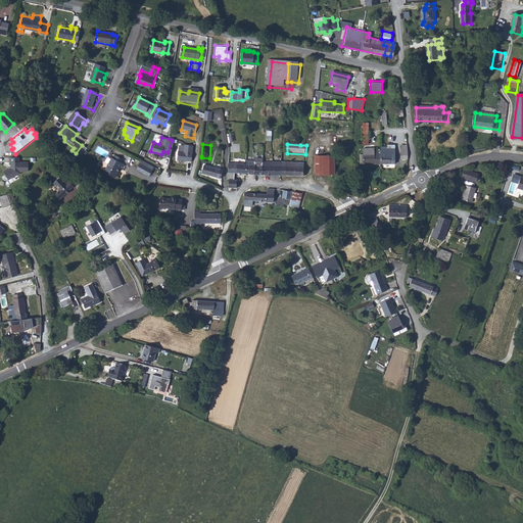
[(177,161),(191,162),(193,146),(184,146),(184,153),(178,152),(177,161)]
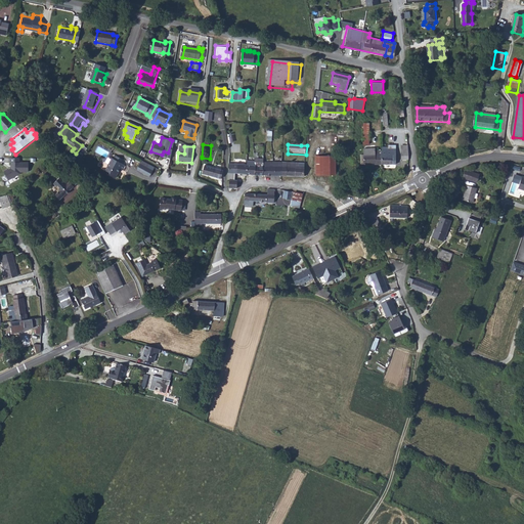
[(381,162),(381,165),(396,165),(396,149),(391,149),(391,150),(388,150),(388,148),(381,148),(381,151),(381,162)]
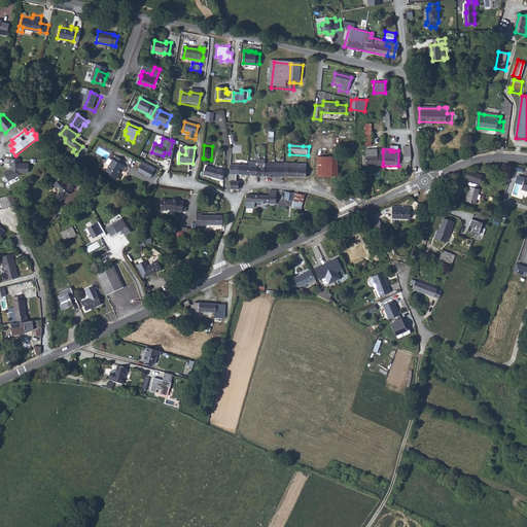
[(363,166),(383,166),(383,163),(383,152),(378,152),(378,150),(366,150),(366,155),(363,155),(363,166)]
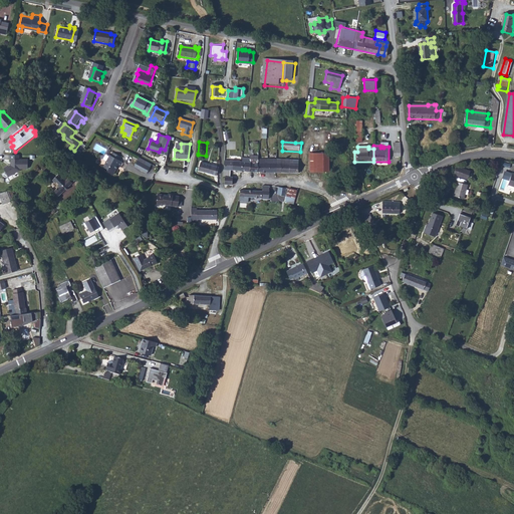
[(10,165),(3,168),(7,177),(21,170),(20,169),(28,169),(28,158),(19,158),(19,154),(9,155),(10,165)]
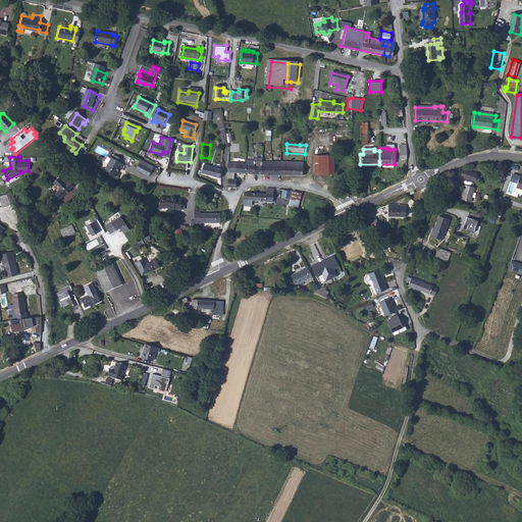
[(316,157),(315,175),(324,176),(324,157),(316,157)]
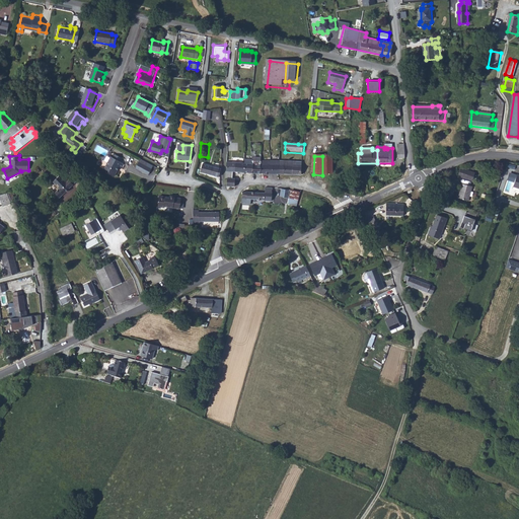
[(322,156),(322,175),(329,175),(330,156),(322,156)]
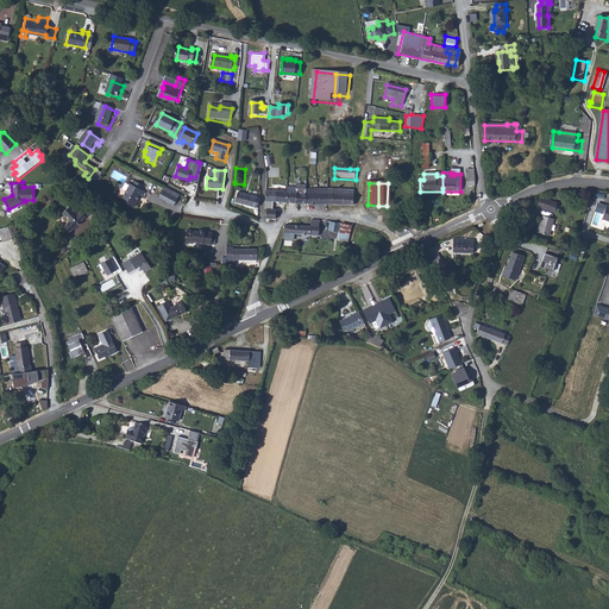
[(142,192),(135,187),(132,186),(124,199),(127,201),(129,205),(136,208),(139,201),(139,200),(140,198),(143,199),(146,194),(142,192)]
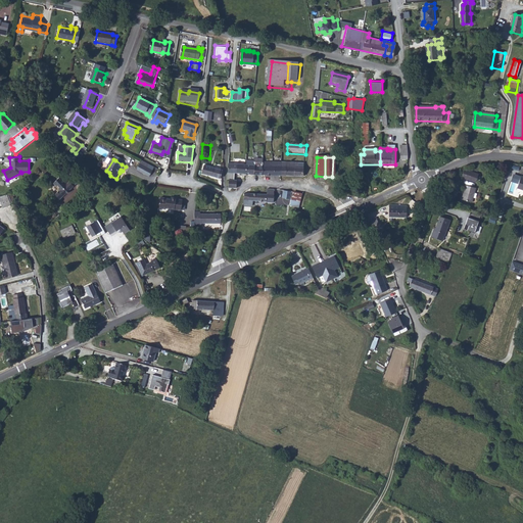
[(263,176),(264,163),(264,161),(255,161),(255,162),(255,167),(256,167),(255,175),(263,176)]
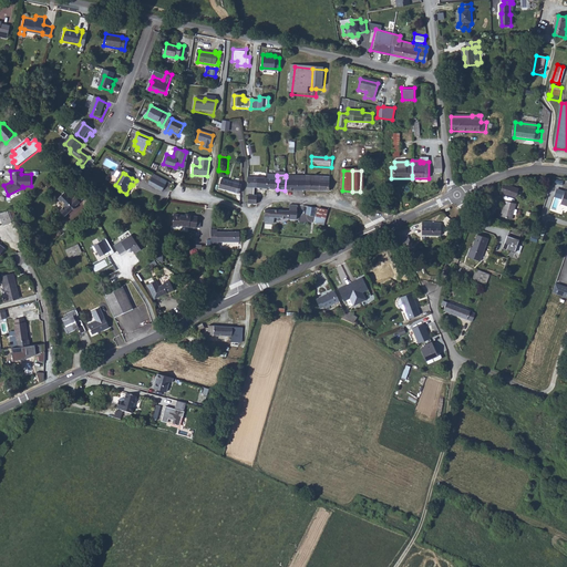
[(286,177),(285,191),(295,192),(295,183),(297,183),(297,176),(286,177)]
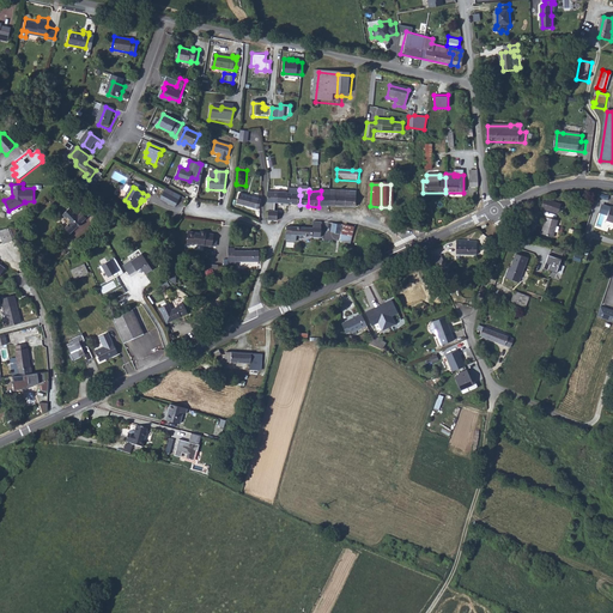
[(319,198),(319,207),(331,207),(331,192),(321,190),(321,198),(319,198)]
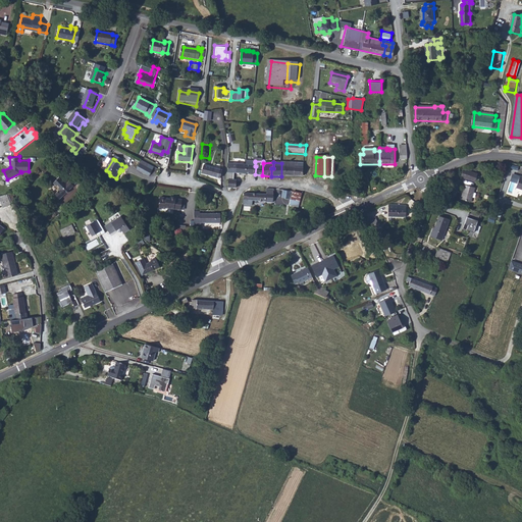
[(286,163),(286,176),(303,176),(304,163),(286,163)]
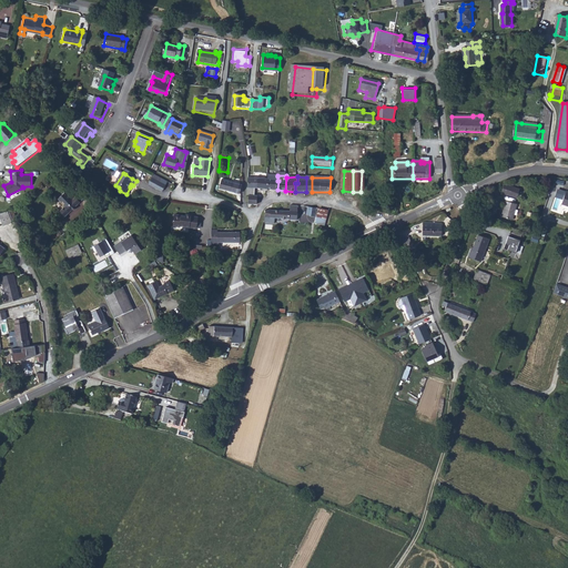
[(269,190),(269,180),(249,179),(247,188),(247,192),(249,192),(249,204),(257,205),(257,196),(254,195),(255,189),(269,190)]
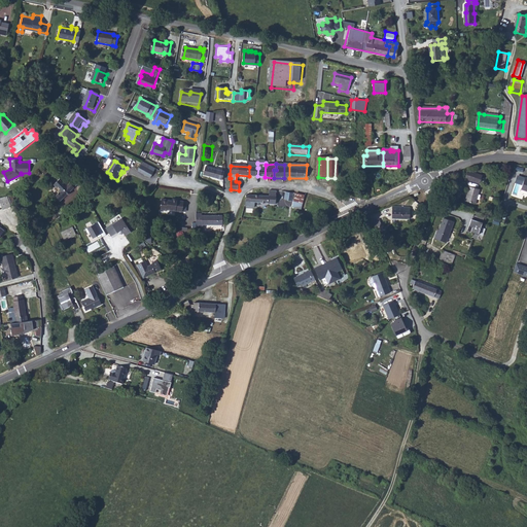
[(258,168),(257,168),(249,167),(249,176),(257,176),(258,168)]
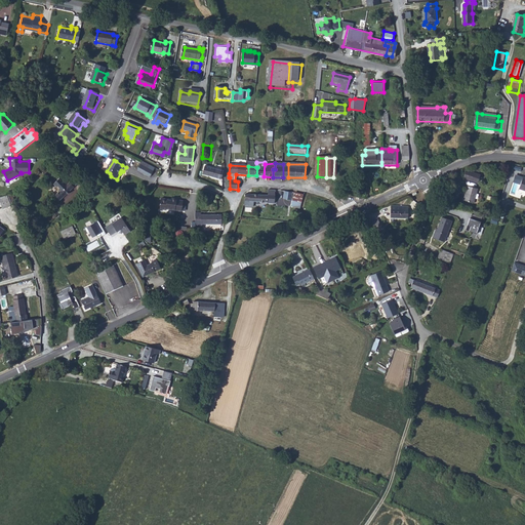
[(203,175),(213,177),(215,169),(213,169),(205,167),(205,168),(203,175)]
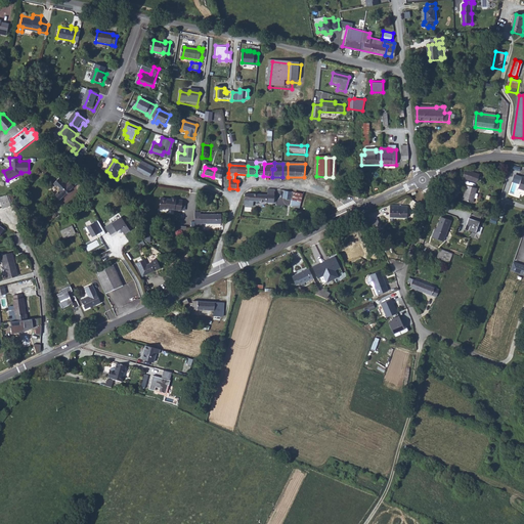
[(150,172),(143,169),(140,174),(153,181),(158,172),(153,169),(150,172)]
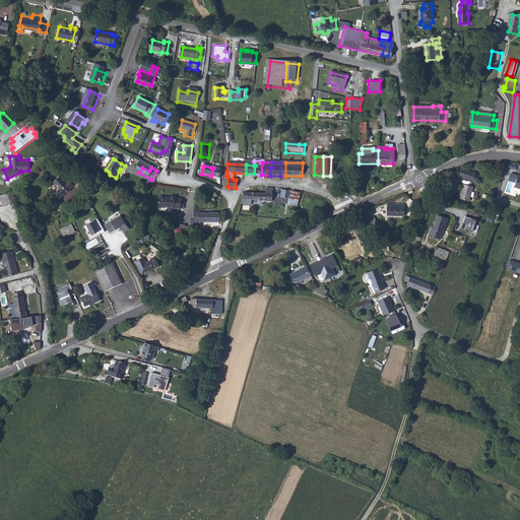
[(220,178),(222,170),(214,168),(213,168),(211,176),(220,178)]
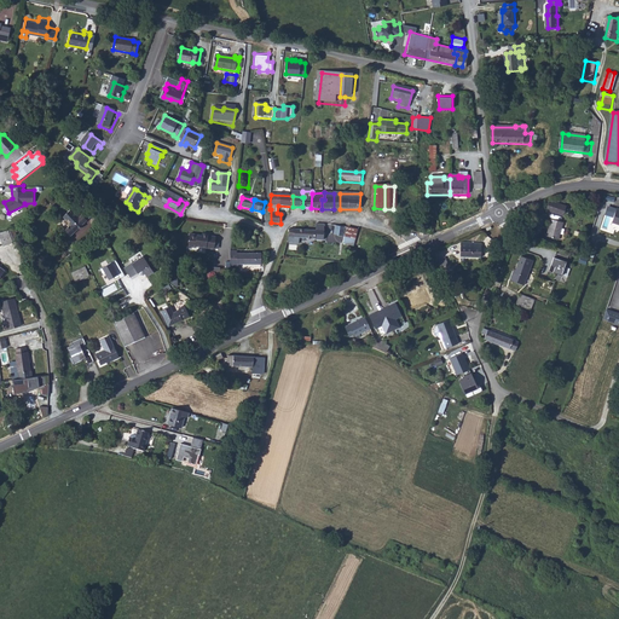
[(570,206),(553,200),(549,210),(566,215),(570,206)]
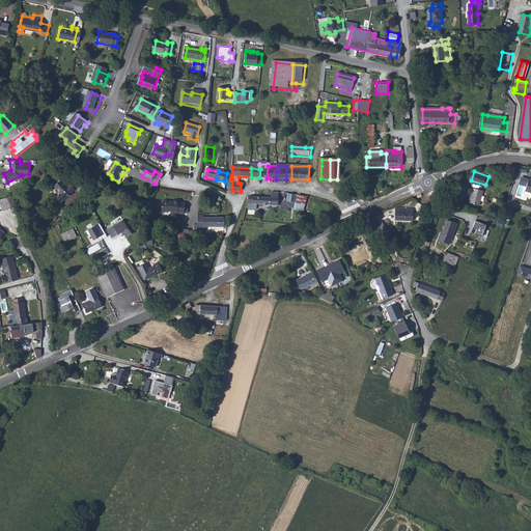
[(530,192),(530,177),(520,175),(518,184),(525,186),(526,190),(530,192)]
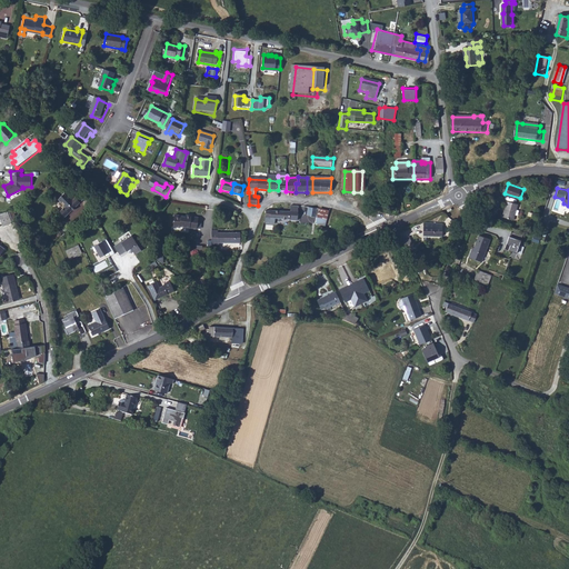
[(67,208),(65,209),(67,211),(62,216),(67,220),(81,206),(76,200),(73,202),(67,196),(59,202),(62,206),(63,205),(67,208)]
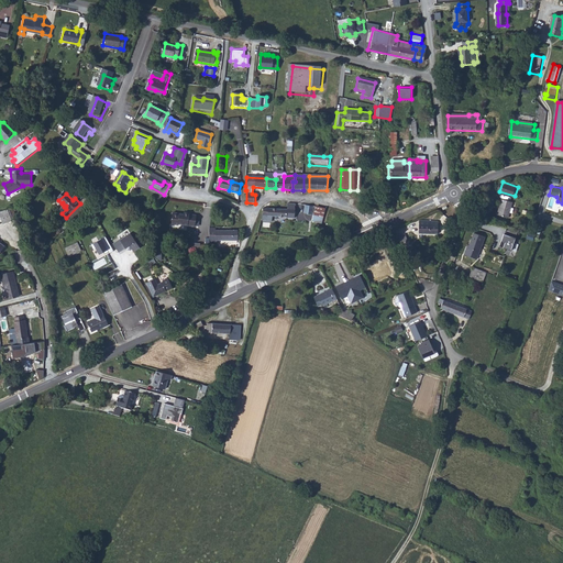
[(504,199),(499,214),(509,218),(515,202),(504,199)]
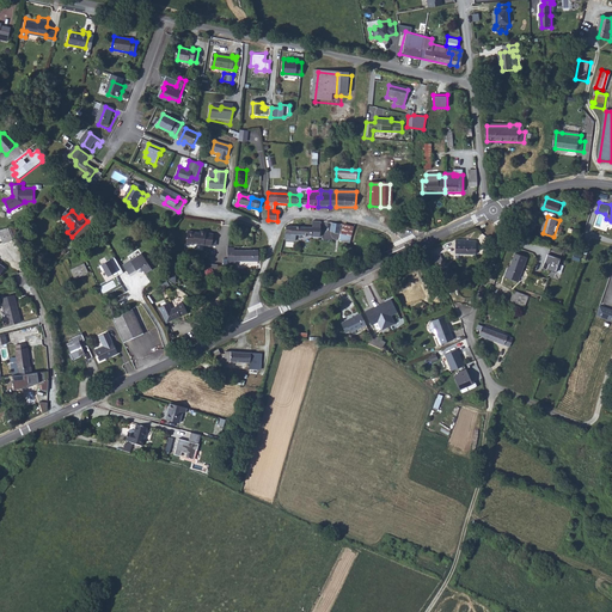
[(292,236),(287,234),(287,236),(286,242),(297,242),(297,236),(317,237),(317,233),(313,232),(313,228),(293,227),(292,236)]
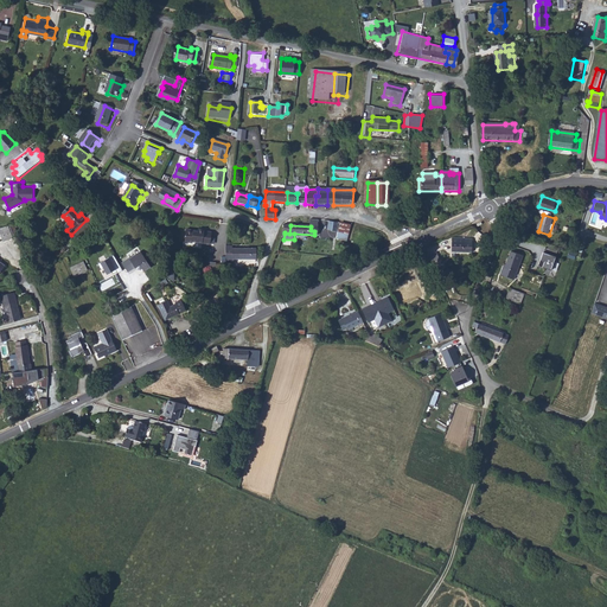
[(14,244),(11,229),(0,231),(4,247),(14,244)]
